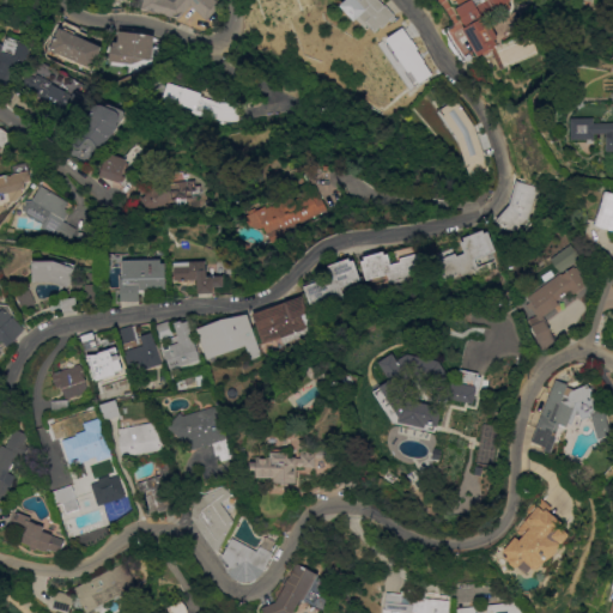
[(190,5),(178,18),(141,7),(143,0),(216,0),(220,5),(207,19),(190,5)]
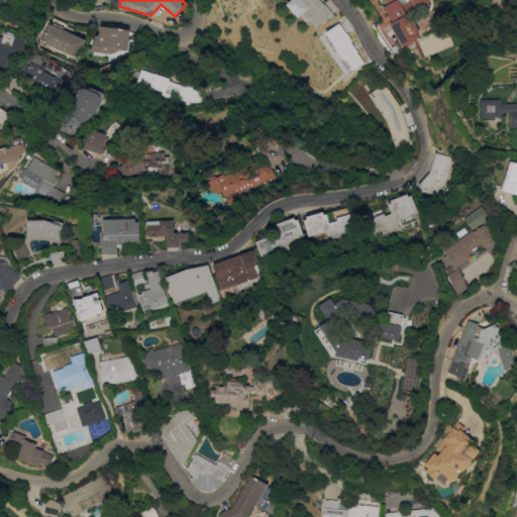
[(332,13),(334,15),(330,19),(328,17),(322,22),(321,21),(316,27),(313,24),(310,26),(300,16),(299,17),(287,5),(292,0),(319,0),(324,5),(325,4),(333,12),(332,13)]
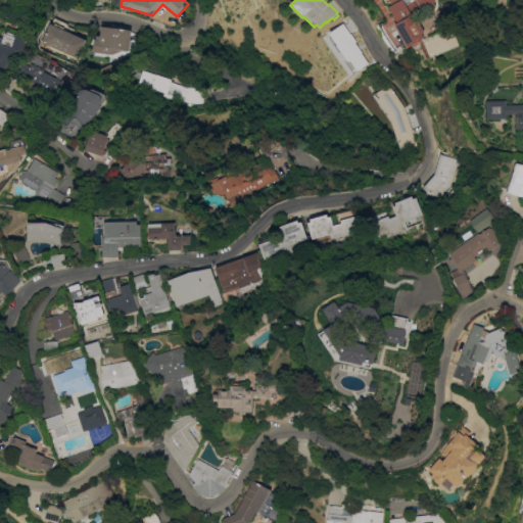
[(384,0),(411,45),(425,37),(413,15),(438,0),(384,0)]
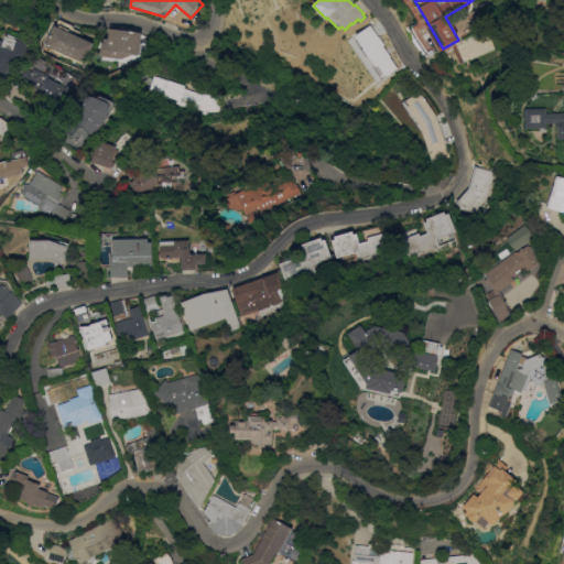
[(74,29),(80,31),(78,36),(94,43),(85,63),(83,63),(82,65),(51,51),(51,47),(45,45),(54,25),(55,25),(58,19),(75,26),(74,26),(74,29)]
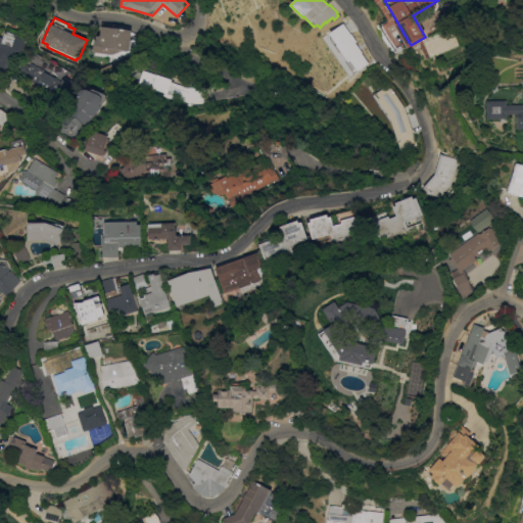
[(101,27),(132,30),(130,50),(125,49),(112,54),(93,52),(94,39),(96,39),(96,35),(100,36),(101,28),(101,27)]
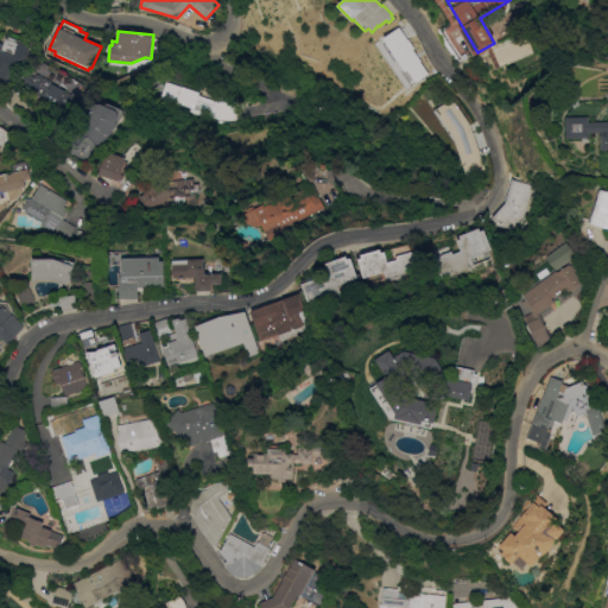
[(26,61),(25,59),(24,62),(19,59),(14,73),(13,73),(8,86),(0,82),(0,43),(4,44),(6,36),(20,40),(19,42),(31,45),(26,61)]
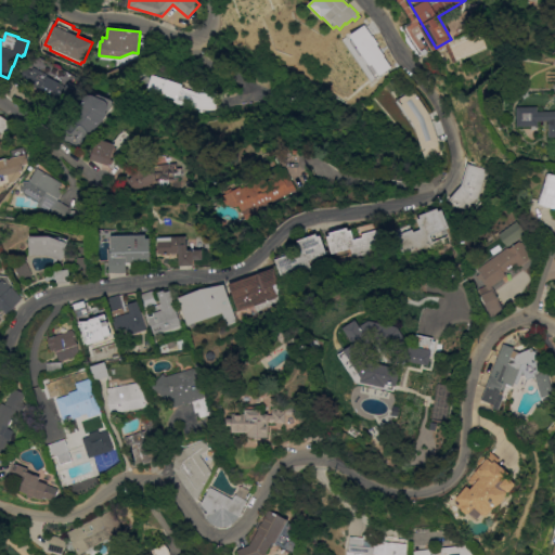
[(64,101),(56,97),(55,99),(39,91),(40,89),(16,77),(24,62),(47,73),(48,76),(66,86),(66,85),(72,87),(80,91),(73,105),(64,101)]
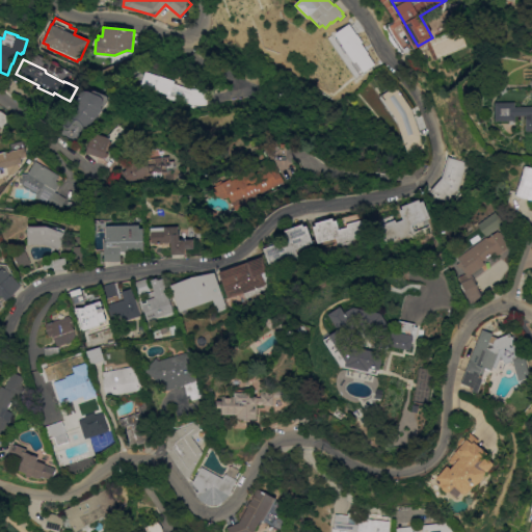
[(208,88),(207,105),(193,104),(186,102),(185,104),(166,97),(167,94),(158,90),(158,91),(140,86),(147,71),(175,80),(174,83),(190,88),(208,88)]
